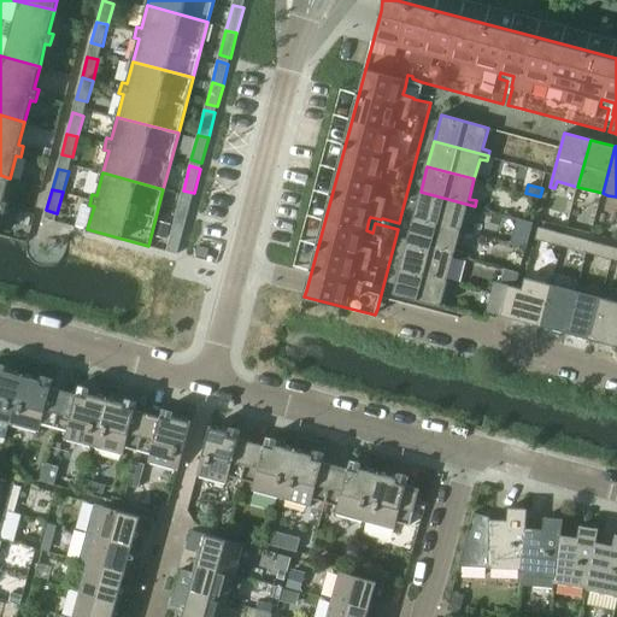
[(194,193),(183,191),(176,216),(187,218),(194,193)]
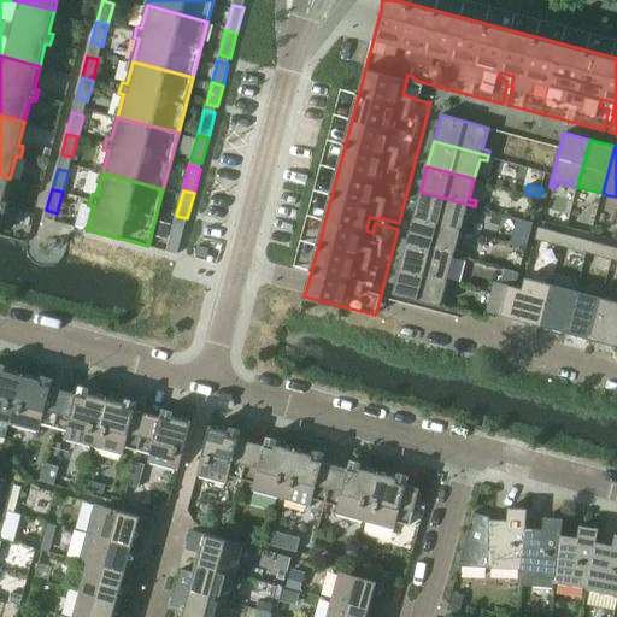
[(421,192),(413,217),(460,229),(466,210),(472,211),(475,206),(421,192)]
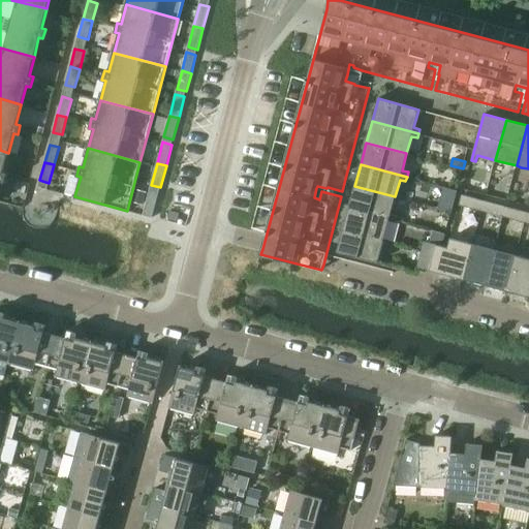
[(354,186),(349,208),(395,219),(397,215),(391,214),(395,196),(354,186)]
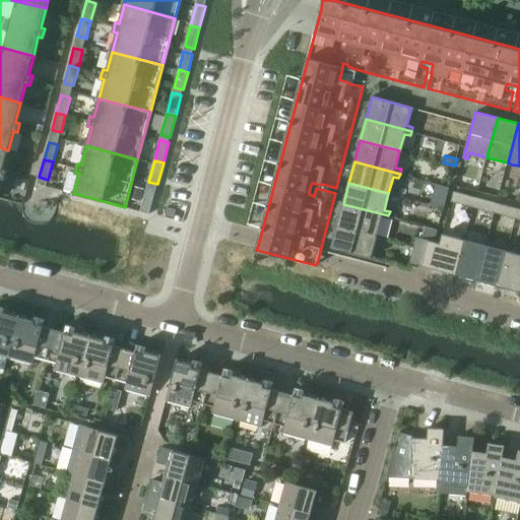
[(444,207),(449,188),(437,184),(431,204),(444,207)]
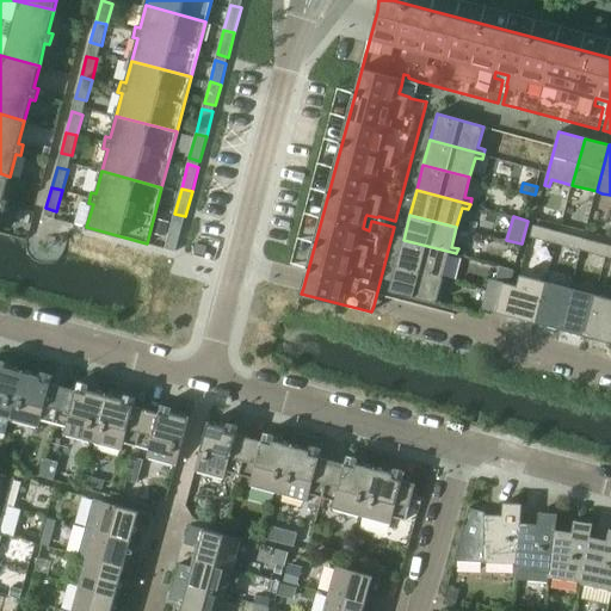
[(152,233),(166,236),(170,223),(155,220),(152,233)]
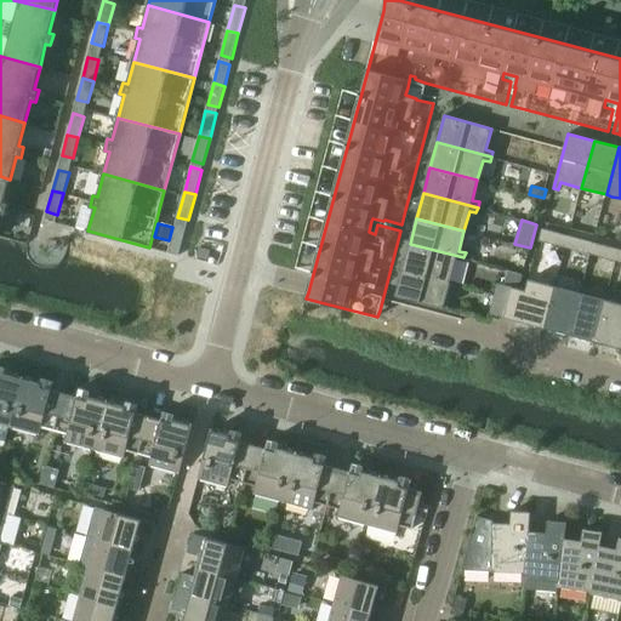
[(167,252),(178,255),(187,226),(176,223),(167,252)]
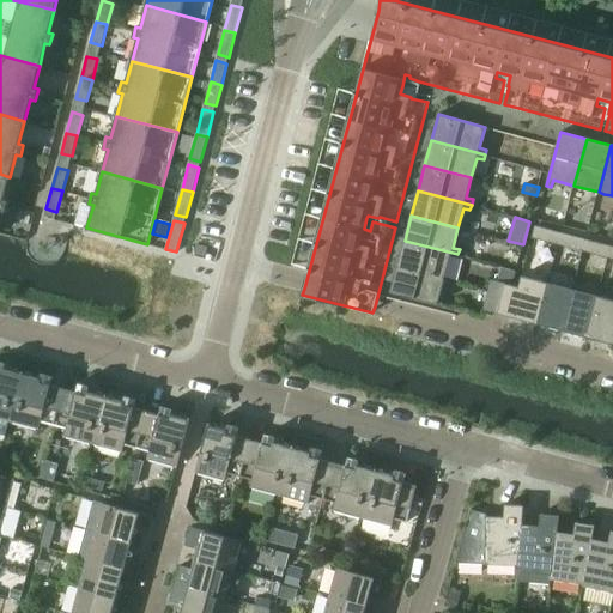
[(532,237),(558,244),(562,232),(535,225),(532,237)]
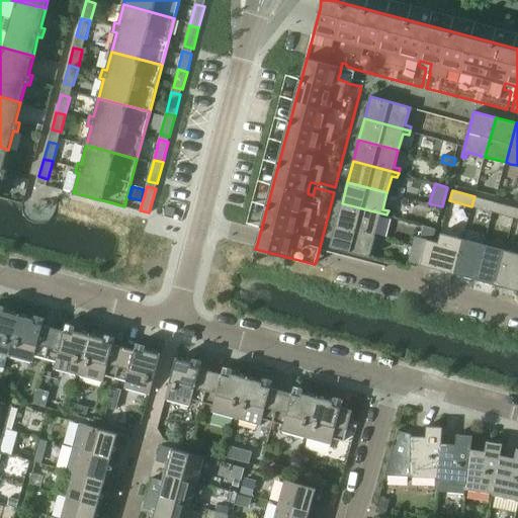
[(471,206),(493,211),(496,201),(475,196),(471,206)]
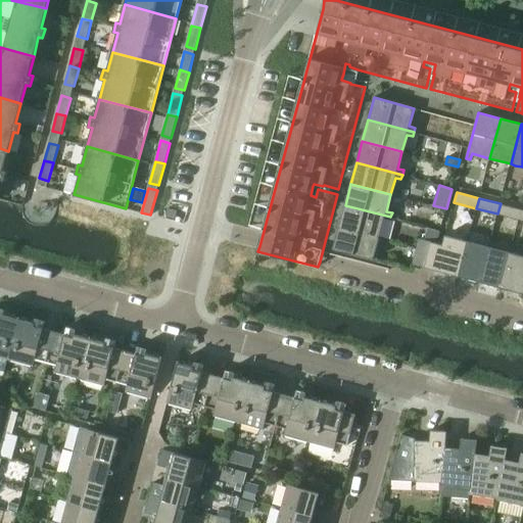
[(497,214),(519,220),(522,209),(501,203),(497,214)]
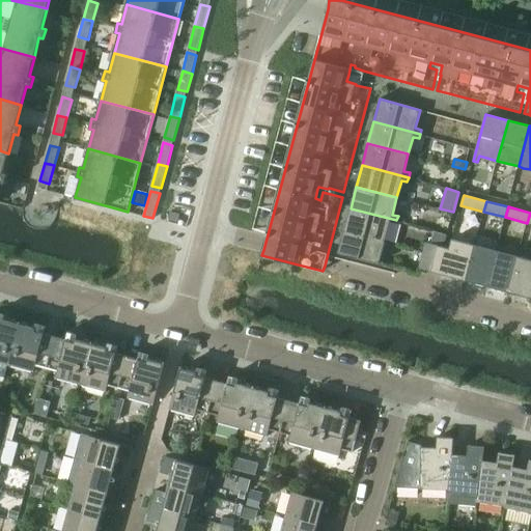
[(351,208),(344,229),(385,241),(390,223),(395,225),(396,220),(351,208)]
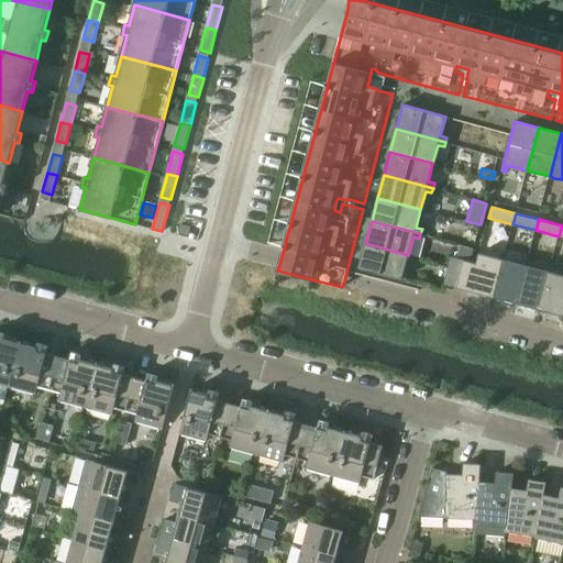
[(408,255),(365,243),(359,267),(408,280),(409,275),(404,274),(408,255)]
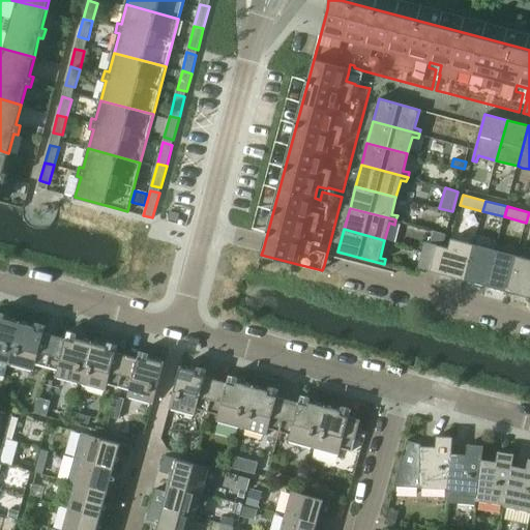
[(431,270),(464,280),(474,244),(451,238),(448,247),(438,244),(431,270)]
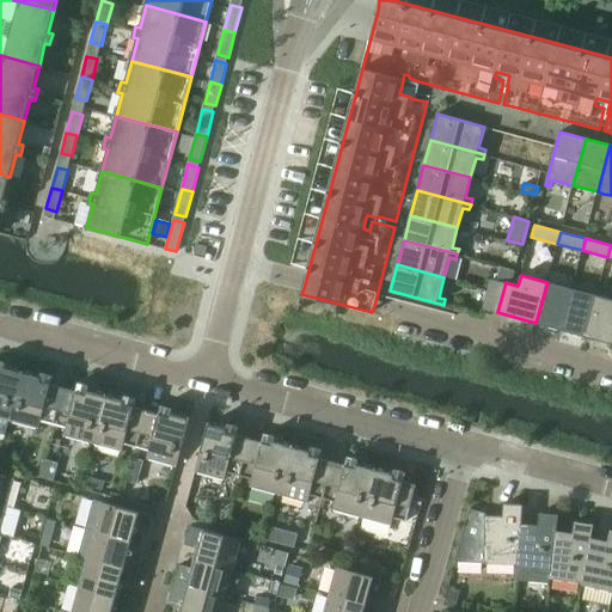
[(483,308),(497,312),(506,282),(491,279),(483,308)]
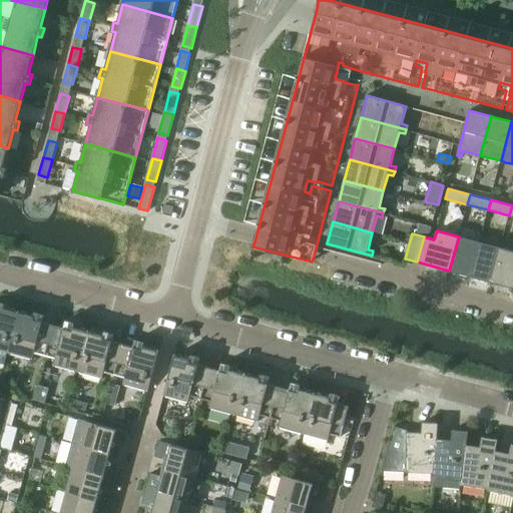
[(449,271),(470,277),(480,241),(459,236),(449,271)]
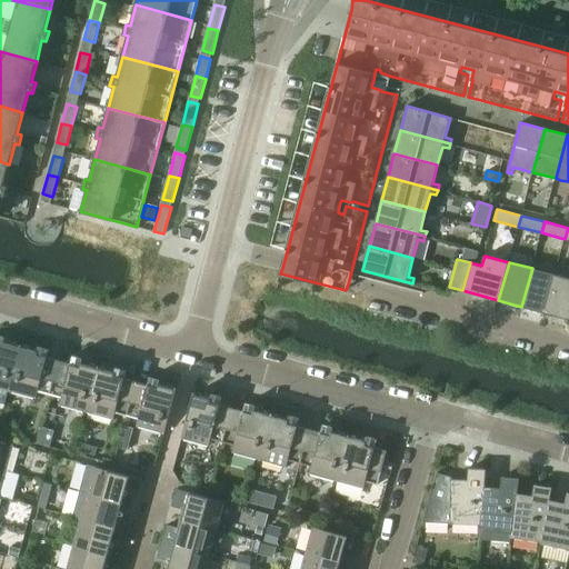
[(521,307),(545,312),(555,275),(532,268),(521,307)]
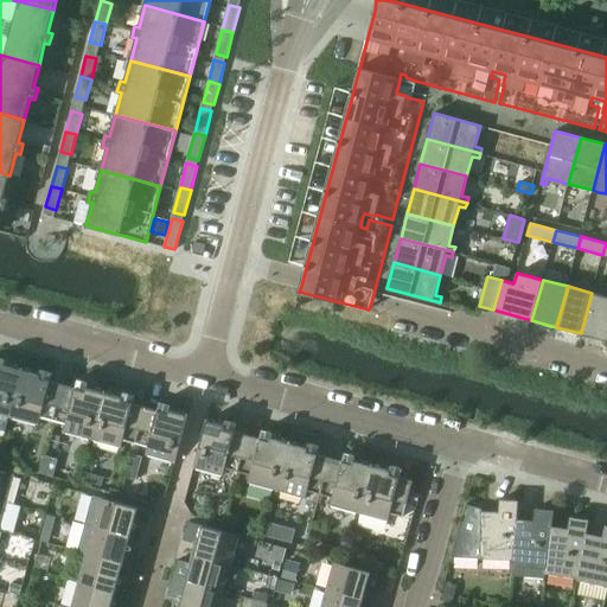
[(581,333),(606,340),(606,336),(606,296),(592,293),(581,333)]
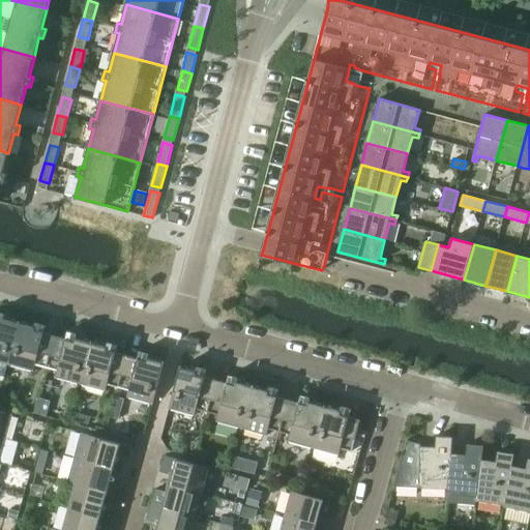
[(0,361),(8,364),(20,322),(4,318),(5,316),(3,313),(0,312),(0,361)]
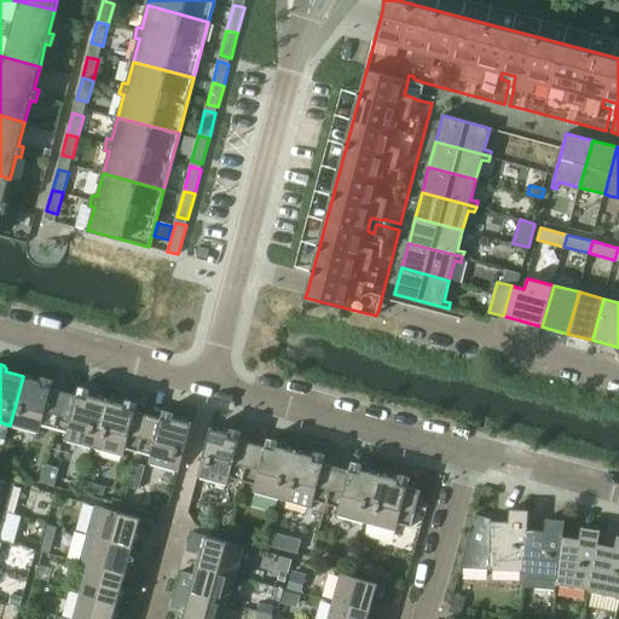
[(41,426),(55,429),(64,392),(52,388),(53,385),(52,385),(52,382),(51,379),(46,377),(42,379),(42,382),(23,376),(10,426),(39,433),(41,426)]
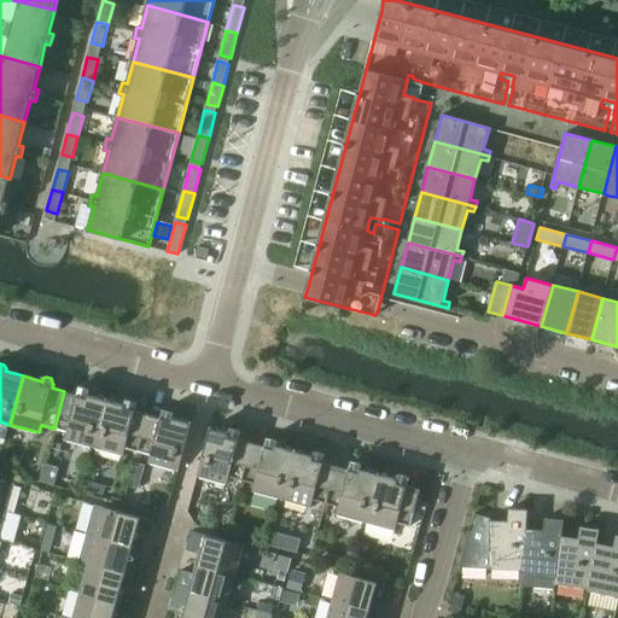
[(64,439),(94,448),(108,398),(89,394),(89,391),(88,388),(83,386),(80,389),(79,391),(77,395),(64,391),(54,429),(66,431),(64,439)]
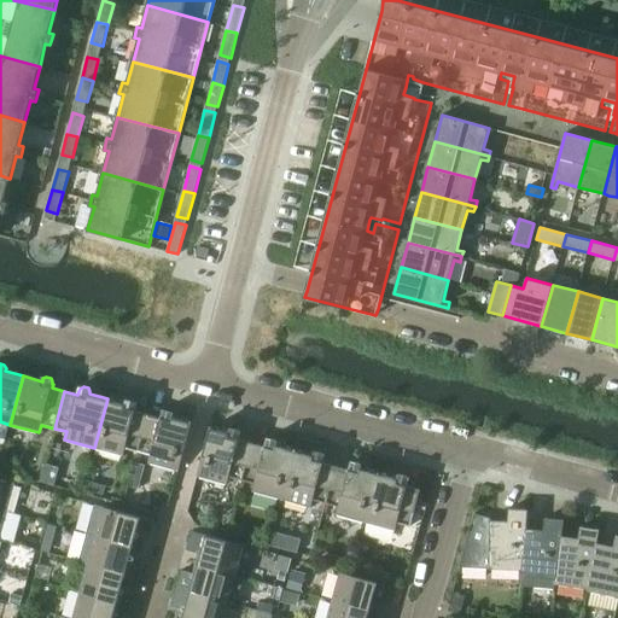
[(126,448),(138,452),(149,414),(135,410),(136,407),(135,407),(136,404),(135,401),(130,400),(127,402),(126,404),(108,398),(94,448),(123,456),(126,448)]
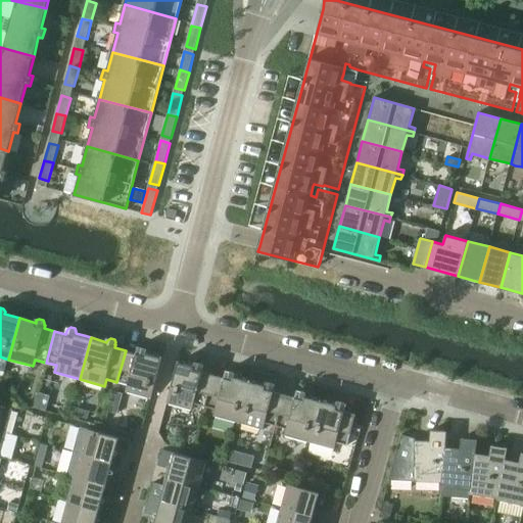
[(126,350),(116,382),(128,385),(126,391),(151,398),(162,358),(146,352),(147,350),(145,347),(141,346),(138,348),(138,350),(137,350),(136,353),(126,350)]
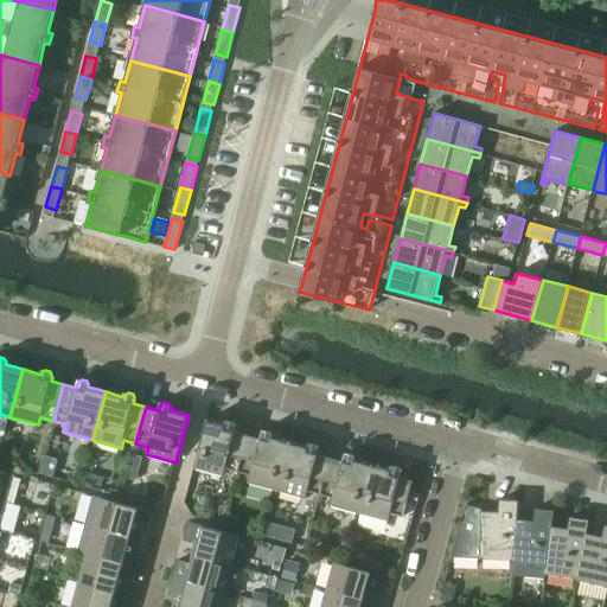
[(225,467),(237,471),(248,434),(235,432),(236,428),(235,427),(236,425),(235,422),(230,421),(227,422),(225,425),(206,420),(193,467),(223,475),(225,467)]
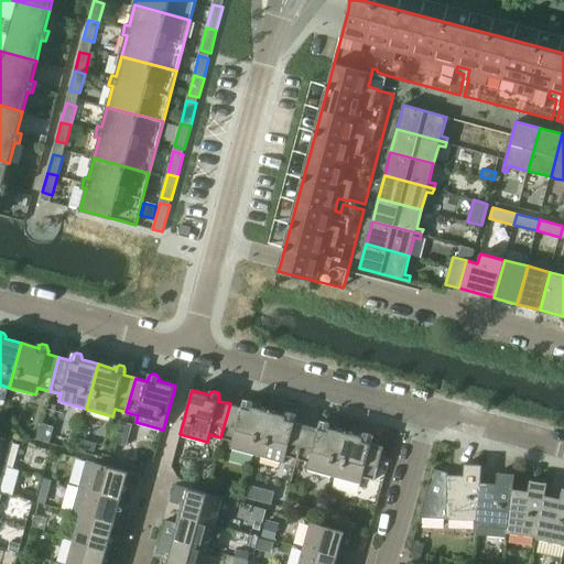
[(230,448),(257,456),(269,411),(252,407),(253,404),(251,401),(247,400),(243,402),(243,404),(242,403),(241,407),(230,403),(220,437),(232,441),(230,448)]
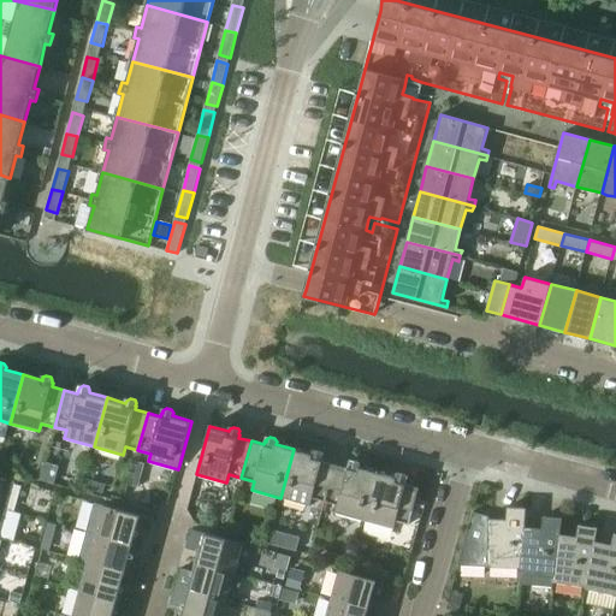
[(313,498),(325,501),(336,465),(323,461),(324,457),(323,457),(324,455),(321,451),(317,450),(313,451),(313,454),(294,449),(280,498),(311,505),(313,498)]
